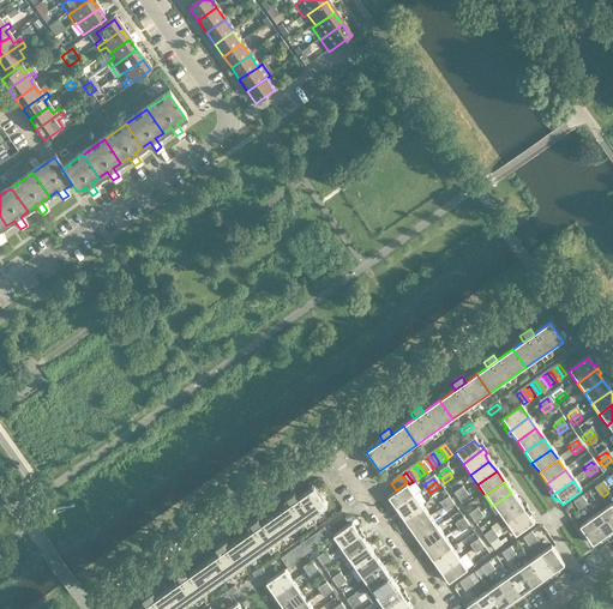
[(407,487),(398,493),(388,500),(392,507),(390,508),(394,513),(414,498),(407,487)]
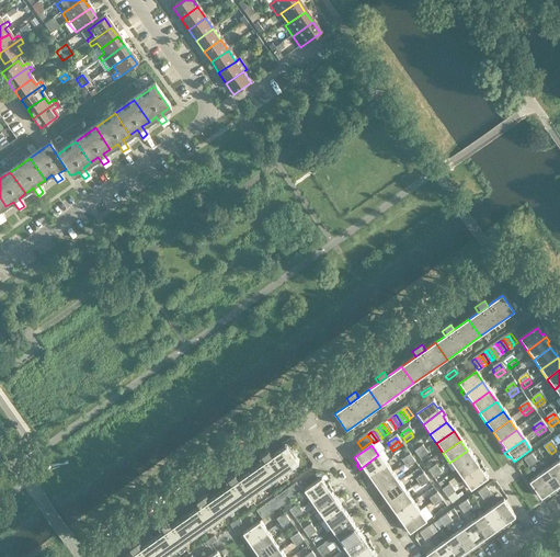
[(551,454),(546,446),(543,448),(548,456),(551,454)]
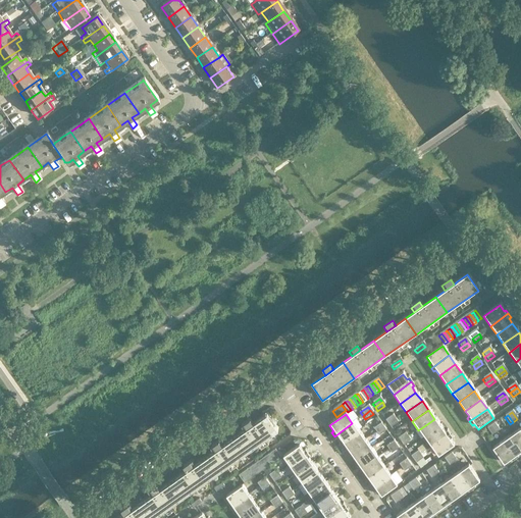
[(253,425),(244,432),(235,438),(246,454),(277,432),(266,416),(256,423),(253,425)]
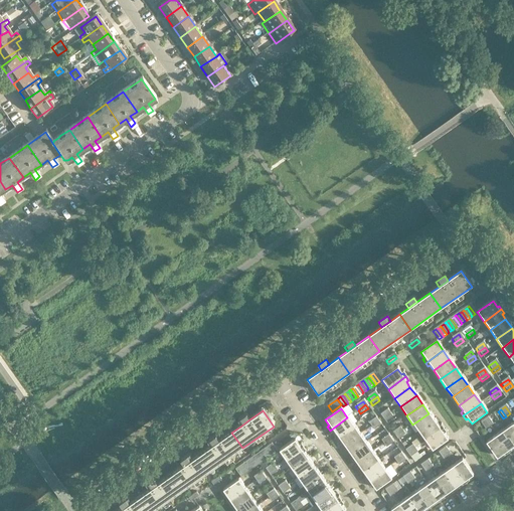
[(387,411),(380,416),(382,419),(389,414),(387,411)]
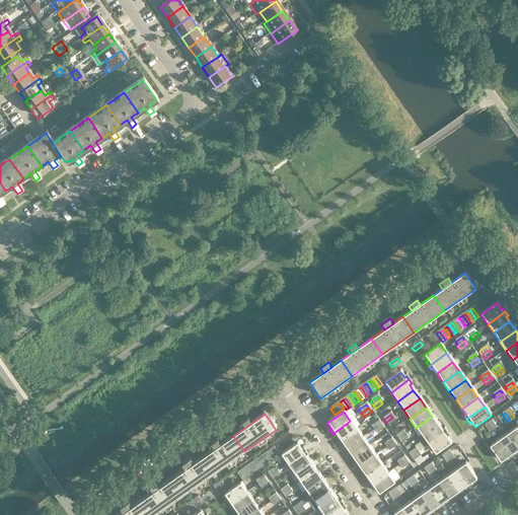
[(438,426),(432,417),(416,428),(423,437),(438,426)]
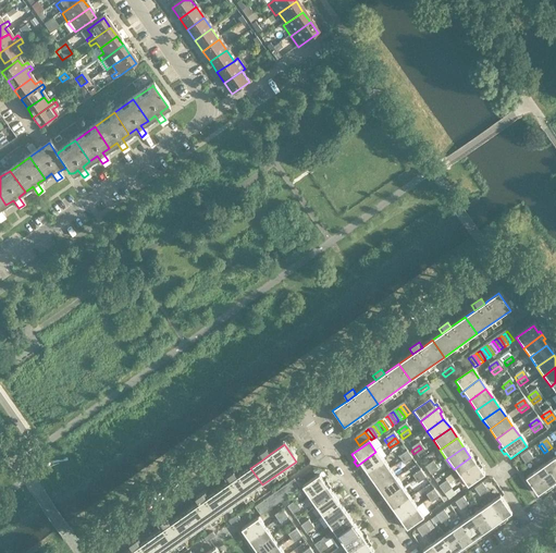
[(424,453),(421,449),(414,454),(417,458),(424,453)]
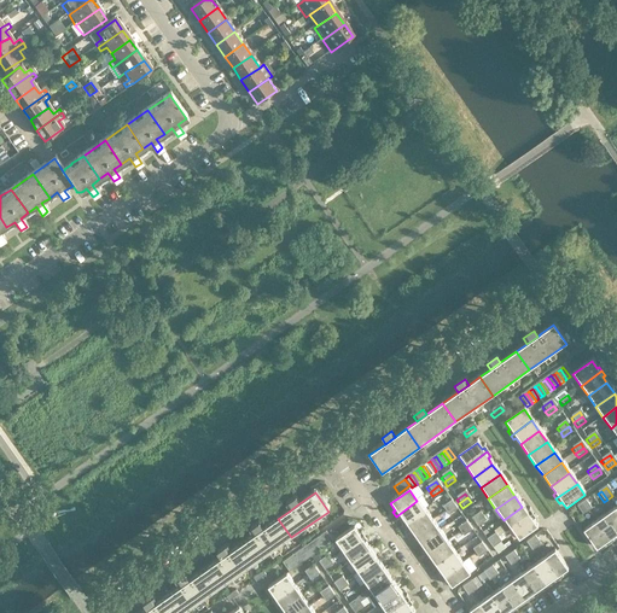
[(296,498),(285,506),(289,512),(300,503),(296,498)]
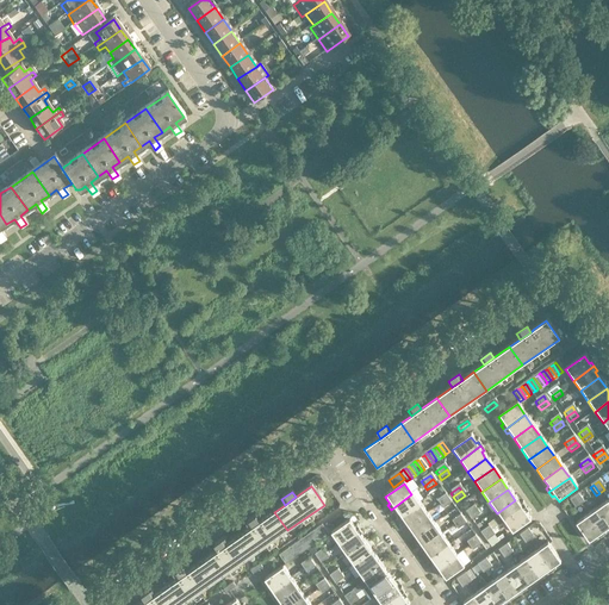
[(418,505),(411,494),(391,510),(393,513),(396,512),(401,518),(418,505)]
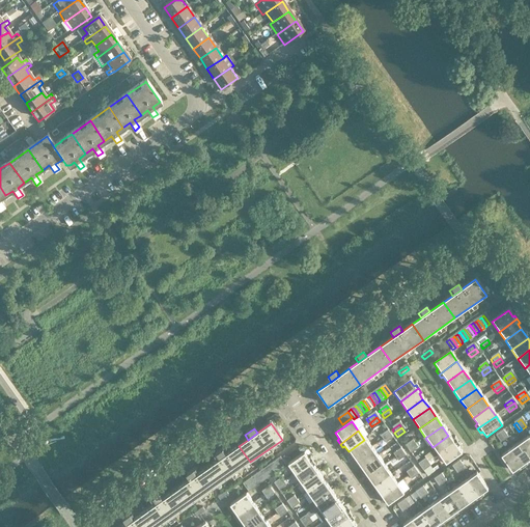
[(390,436),(387,433),(380,438),(382,441),(390,436)]
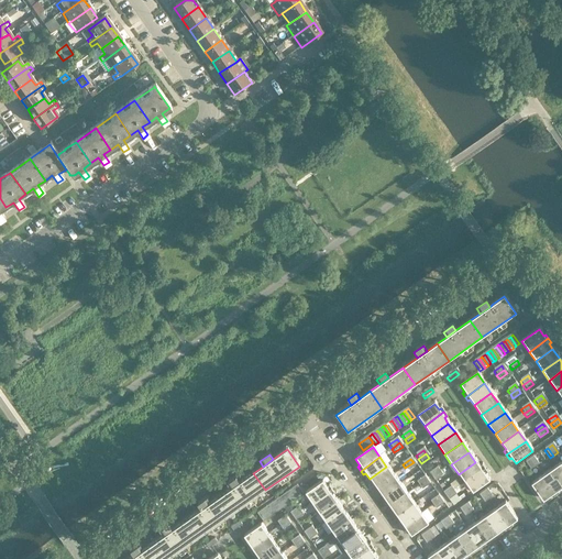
[(538,467),(532,459),(529,461),(535,469),(538,467)]
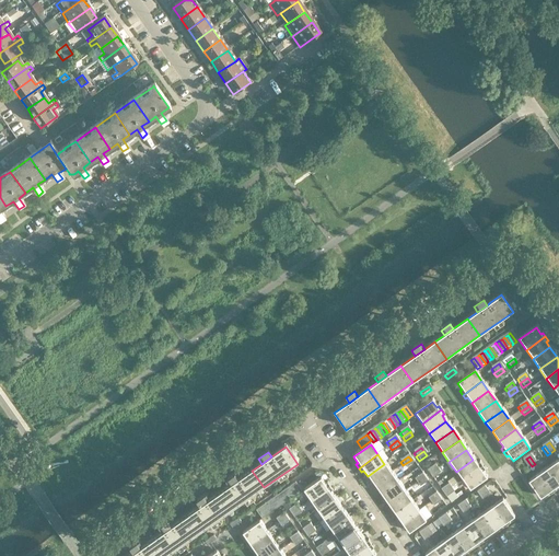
[(532,466),(526,459),(522,462),(527,470),(532,466)]
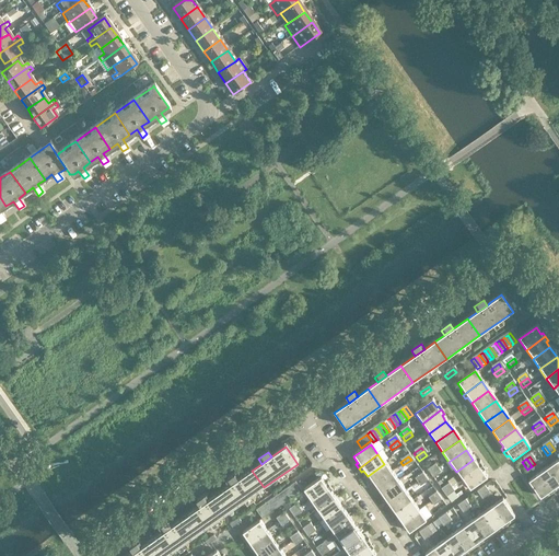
[(414,464),(411,460),(403,465),(406,470),(414,464)]
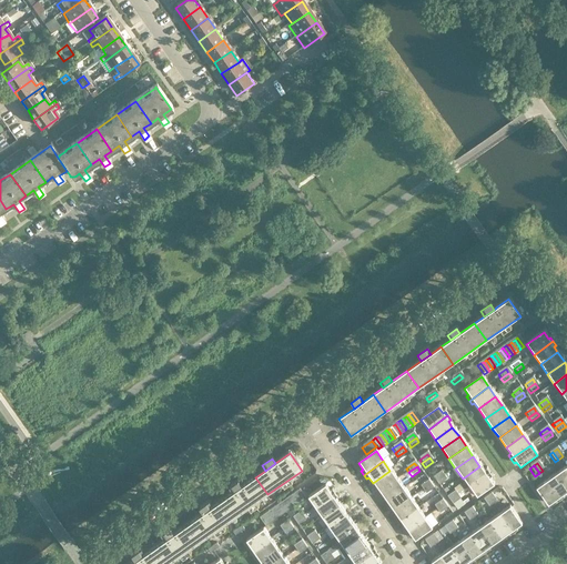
[(484,472),(479,466),(463,479),(469,489),(488,474),(486,471),(484,472)]
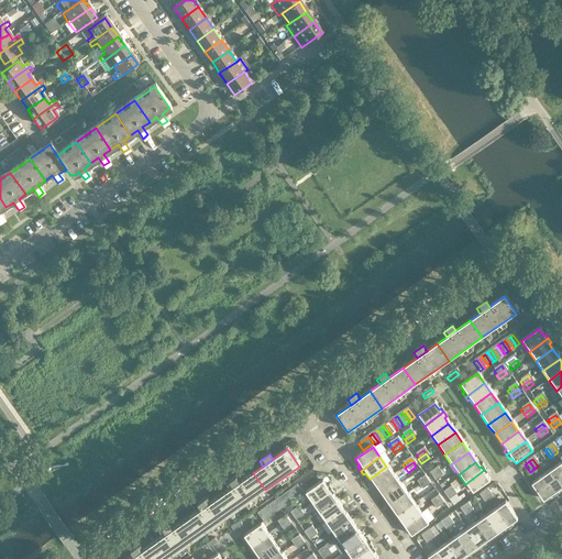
[(561,467),(561,464),(551,472),(561,488),(561,467)]
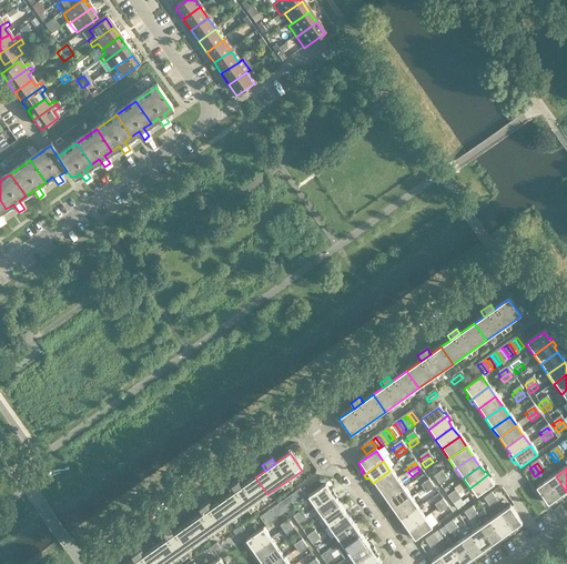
[(397,481),(390,471),(373,483),(380,493),(397,481)]
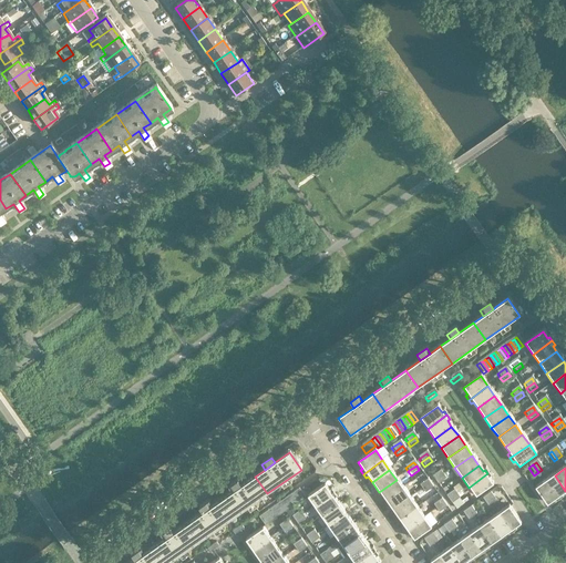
[(440,472),(432,478),(434,482),(443,477),(440,472)]
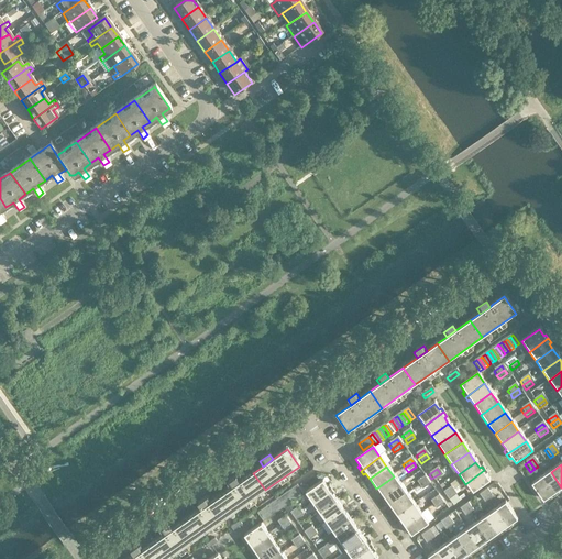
[(487,474),(484,470),(465,484),(472,494),(489,482),(485,475),(487,474)]
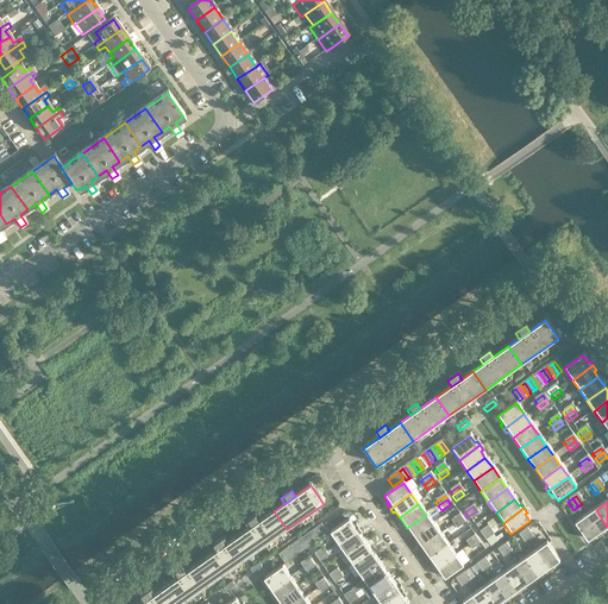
[(607,528),(607,527),(596,510),(585,517),(600,538),(605,535),(602,533),(607,528)]
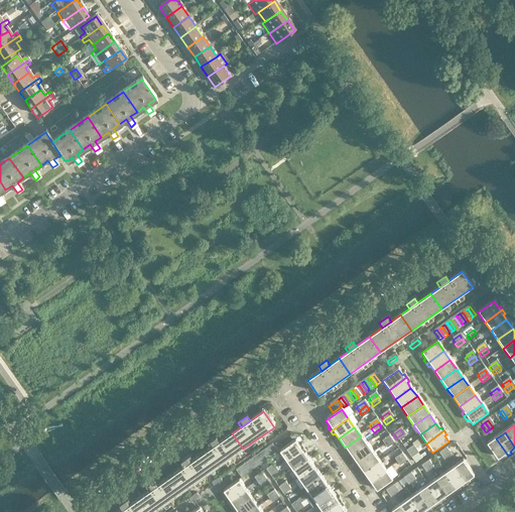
[(243,449),(232,433),(219,442),(211,449),(202,455),(213,471),(243,449)]
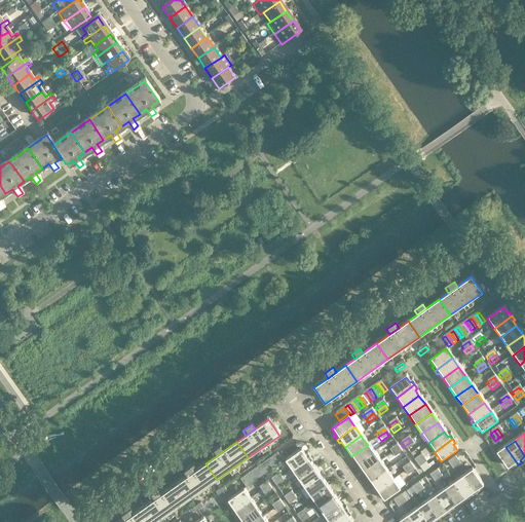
[(413,445),(411,442),(403,447),(406,450),(413,445)]
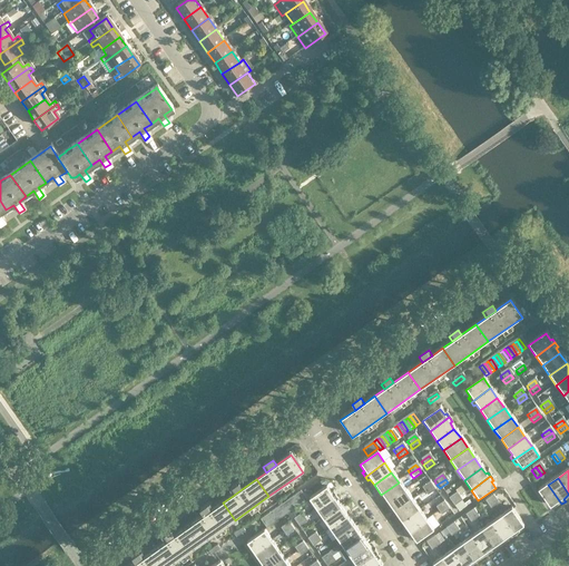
[(405,493),(399,482),(381,495),(388,505),(405,493)]
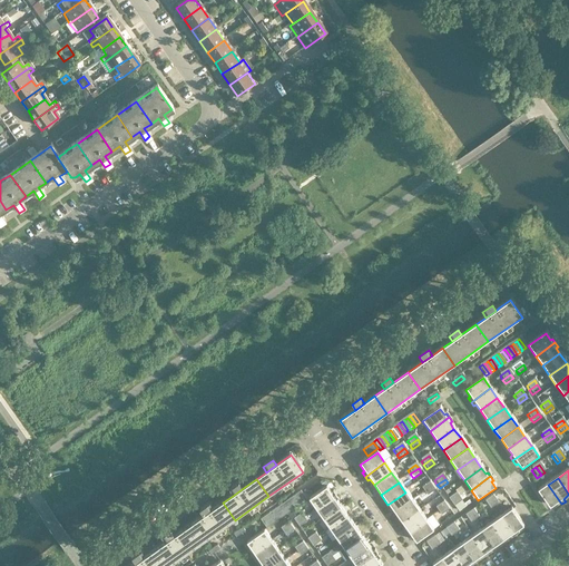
[(432,488),(429,484),(421,489),(424,494),(432,488)]
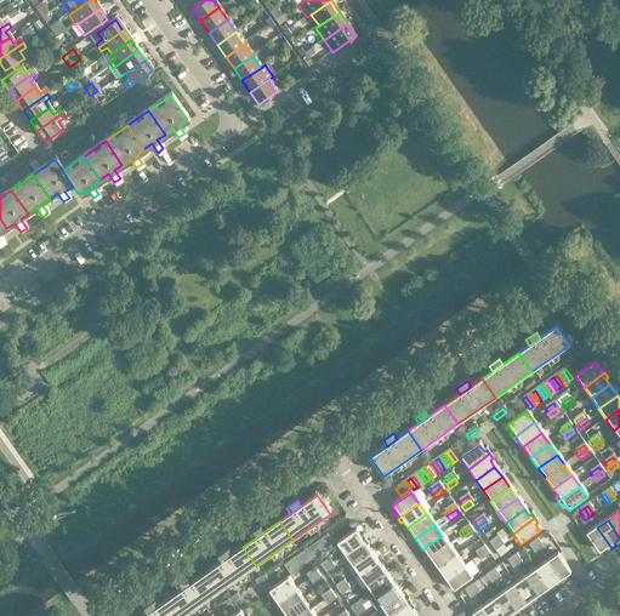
[(263,532),(260,528),(250,534),(254,540),(263,532)]
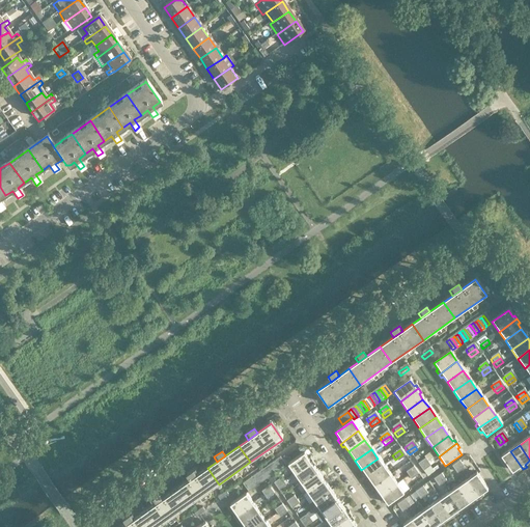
[(523,469),(510,451),(501,458),(512,474),(518,470),(520,472),(523,469)]
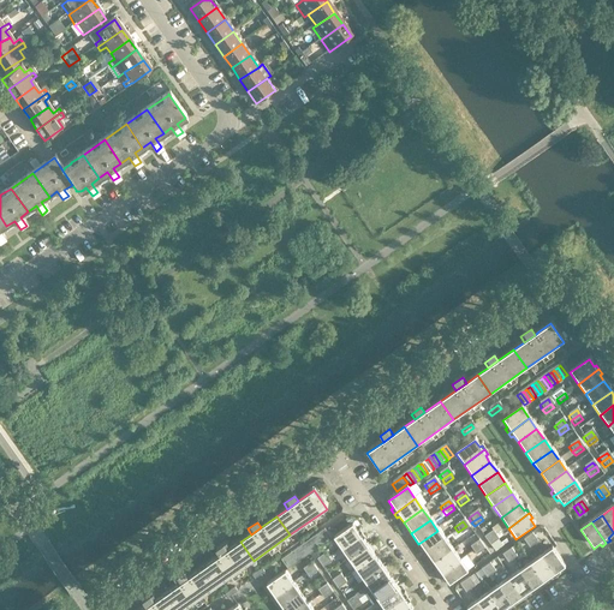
[(357,533),(352,526),(333,539),(341,551),(362,536),(359,532),(357,533)]
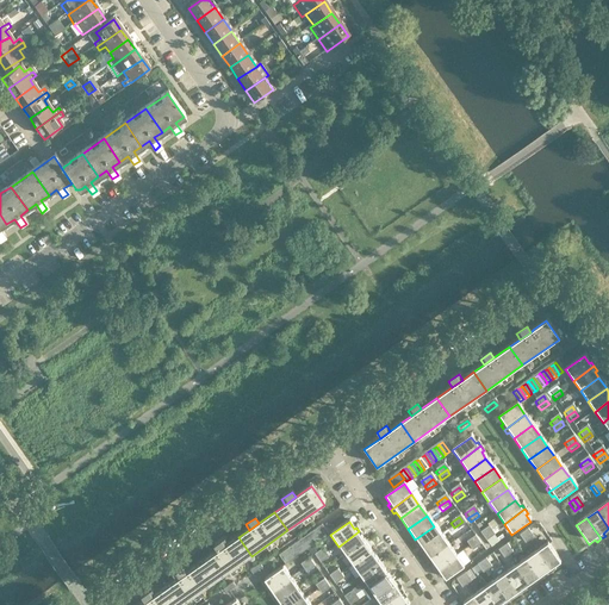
[(466,525),(463,522),(454,528),(457,531),(466,525)]
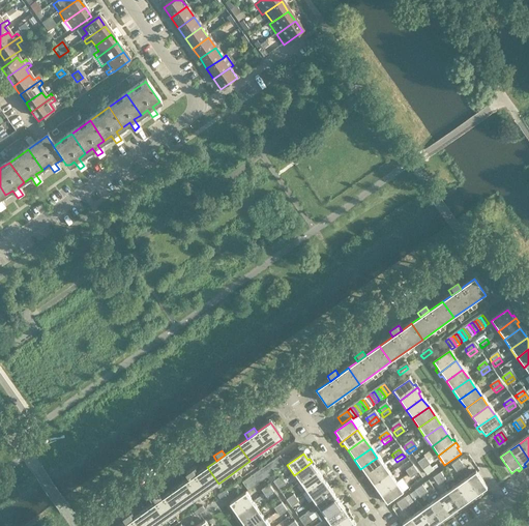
[(383,466),(377,458),(360,469),(368,477),(383,466)]
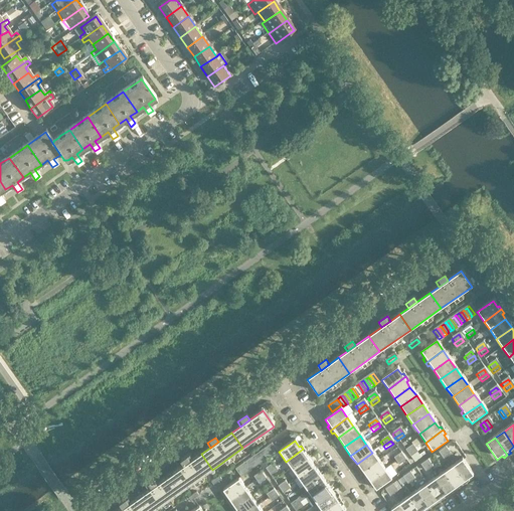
[(271,446),(269,448),(274,456),(277,454),(271,446)]
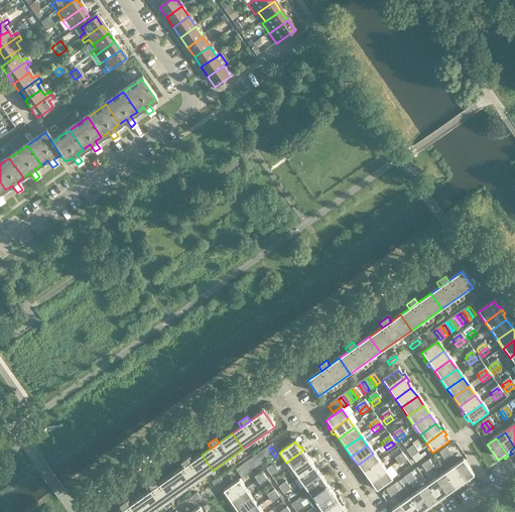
[(413,448),(405,453),(408,456),(415,451),(413,448)]
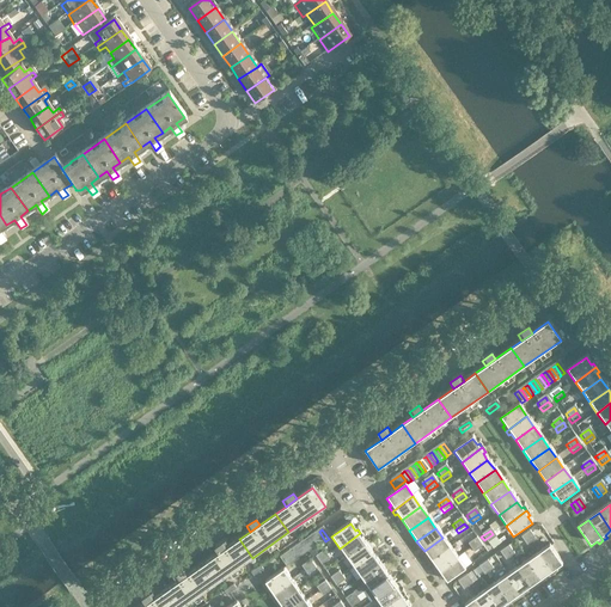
[(325,541),(319,532),(316,534),(323,544),(325,541)]
